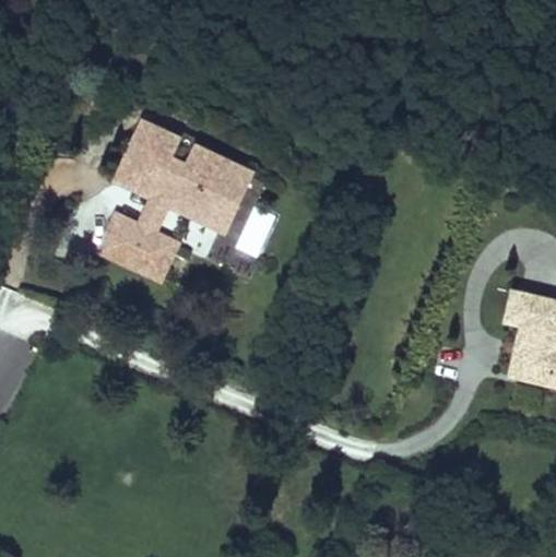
[(235,166),(144,128),(121,184),(212,221),(235,166)]
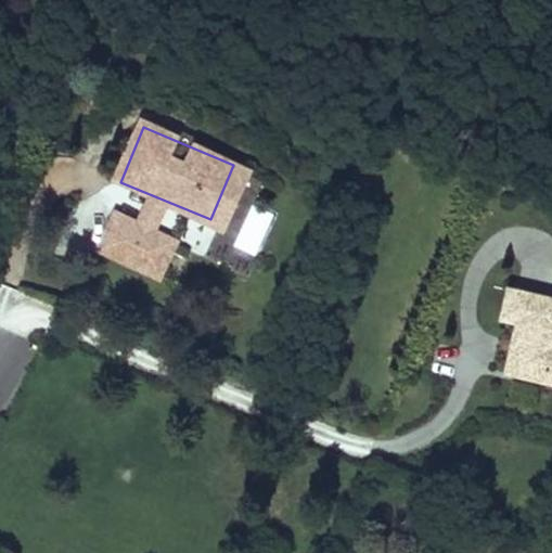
[(247,170),(233,165),(210,219),(225,224),(247,170)]
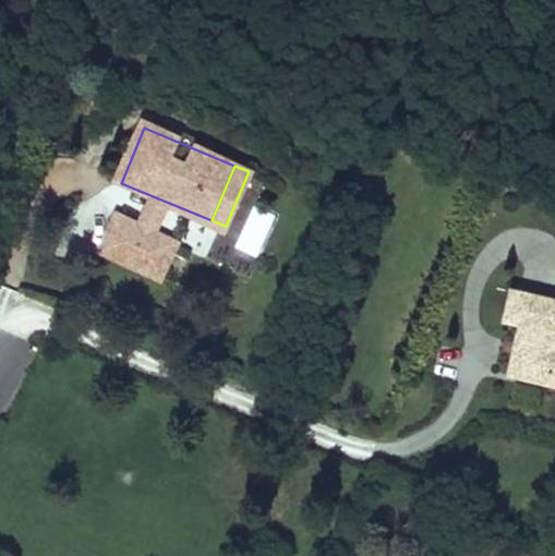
[(132,264),(145,231),(121,221),(107,254),(132,264)]
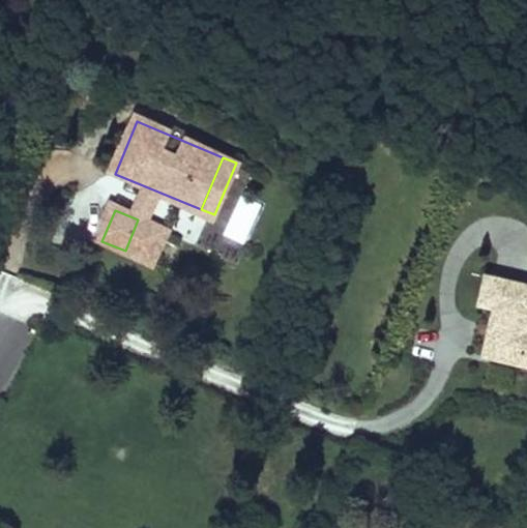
[(170,233),(138,220),(125,251),(157,264),(170,233)]
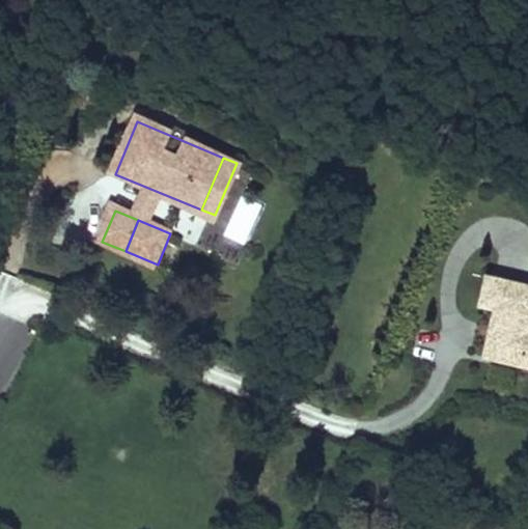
[(527,290),(525,290),(526,283),(487,274),(485,281),(482,280),(476,308),(492,312),(488,331),(495,332),(493,341),(485,339),(480,360),(527,370),(527,290)]
